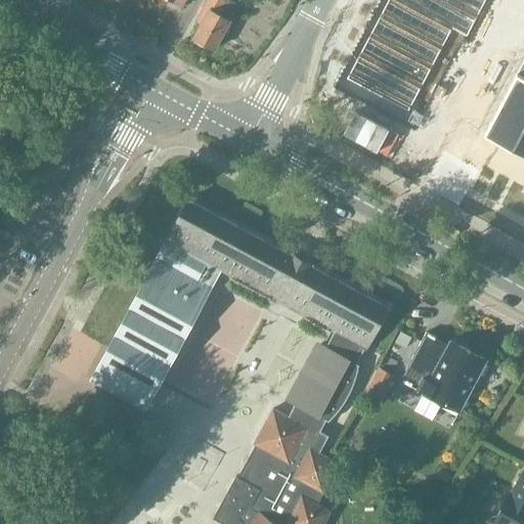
[(205,18),(193,38),(215,49),(230,20),(238,5),(228,0),(208,0),(200,15),(205,18)]
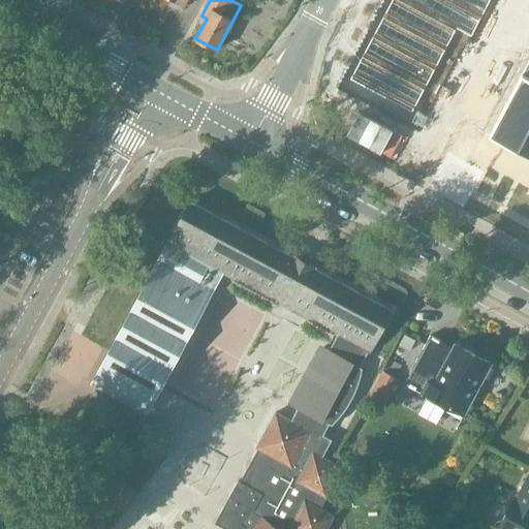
[(391,0),(349,78),(413,112),(459,30),(472,37),(492,0),(391,0)]
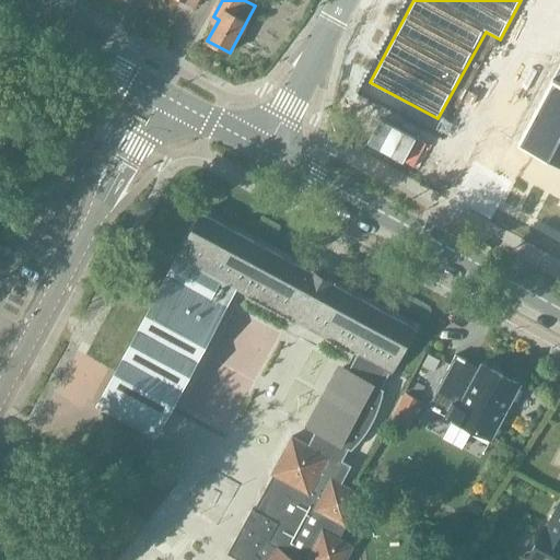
[(549,78),(512,141),(559,168),(559,79),(558,83),(549,78)]
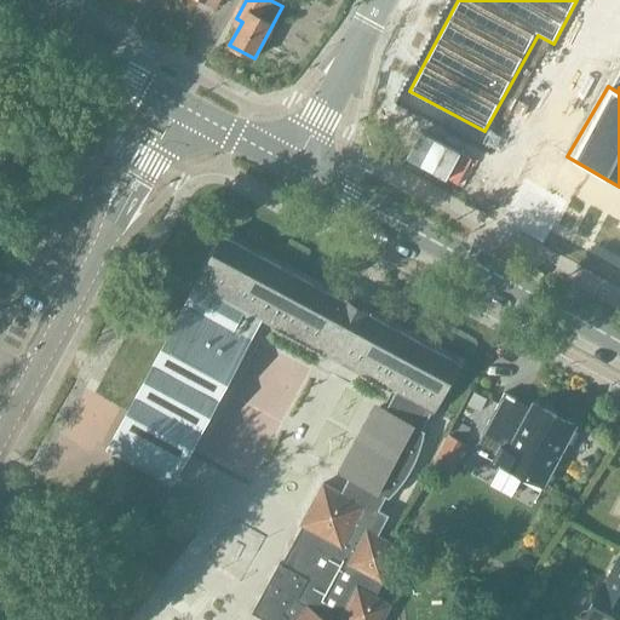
[(224,235),(197,286),(212,294),(247,313),(262,320),(395,391),(402,395),(391,415),(424,432),(424,431),(460,362),(366,311),(224,235)]
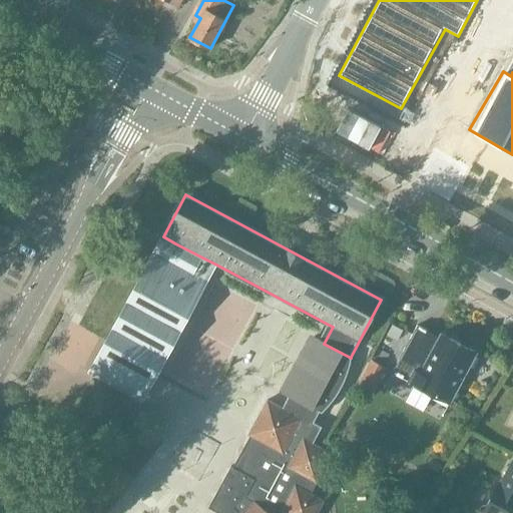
[(163,236),(91,371),(144,399),(216,265),(204,259),(175,243),(163,236)]
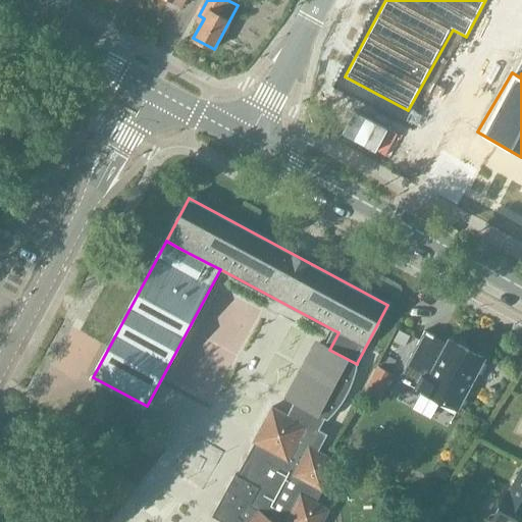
[(321,521),(328,510),(315,503),(337,461),(325,454),(320,451),(328,434),(321,430),(326,419),(329,420),(335,413),(342,406),(347,398),(351,389),(354,381),(357,372),(359,363),(357,363),(357,364),(329,350),(338,332),(332,329),(325,345),(319,343),(289,400),(295,402),(288,415),(276,410),(272,407),(270,410),(253,441),(255,444),(238,475),(235,474),(212,516),(222,521),(321,521)]
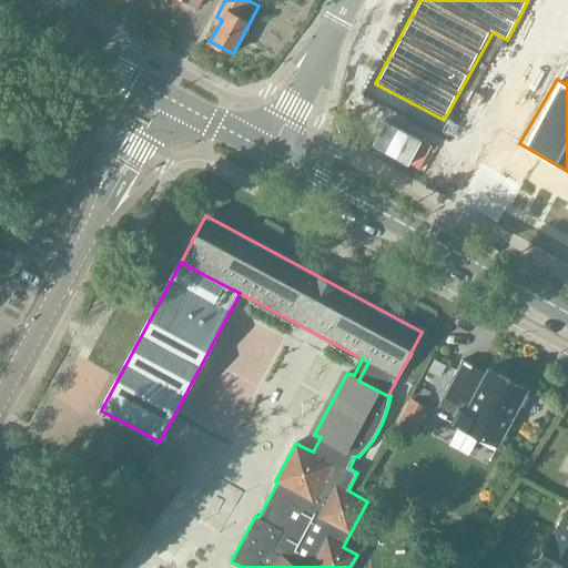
[(463,361),(435,413),(455,423),(456,424),(458,425),(448,444),(468,455),(479,436),(487,439),(493,443),(499,446),(528,391),(501,376),(500,376),(500,375),(489,369),(486,374),(479,371),(479,369),(463,361)]
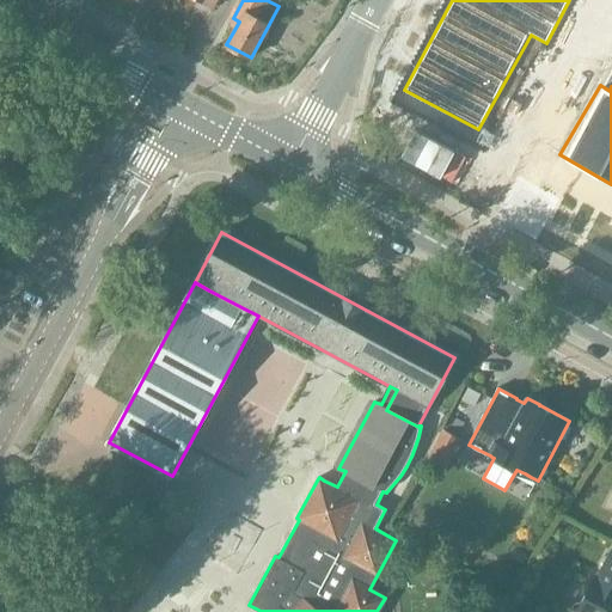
[(422,459),(444,470),(460,438),(440,426),(422,459)]
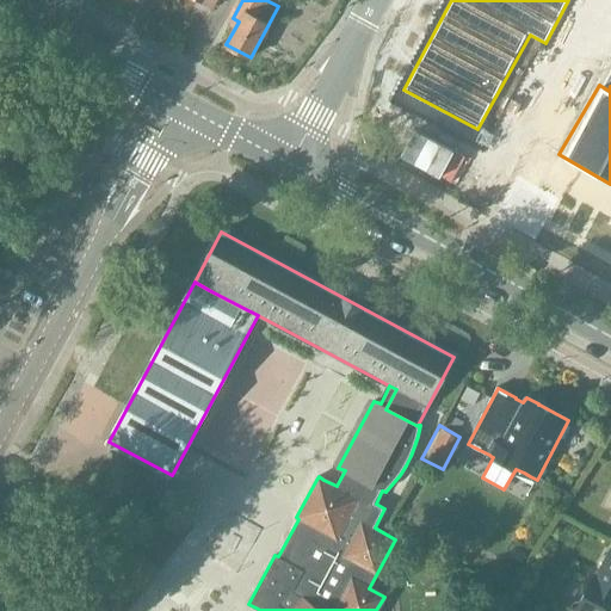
[(180,516),(166,534),(179,543),(193,525),(180,516)]
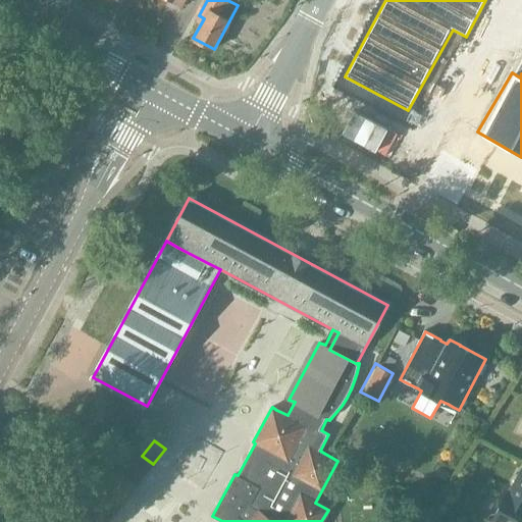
[(521,521),(521,473),(510,496),(509,494),(493,521),(521,521)]
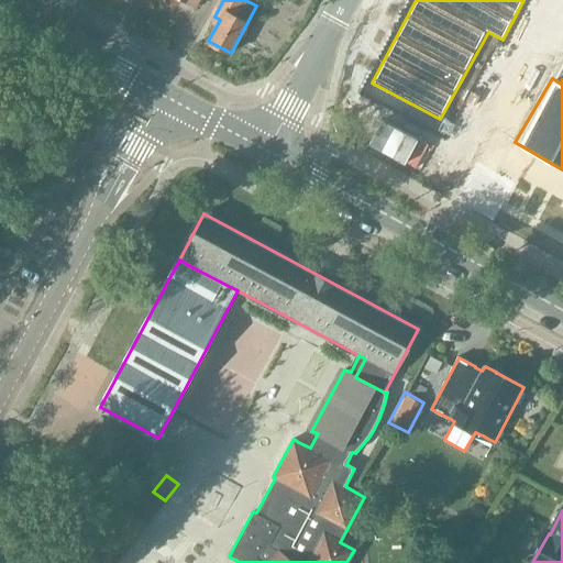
[(392,530),(388,536),(396,540),(399,534),(392,530)]
